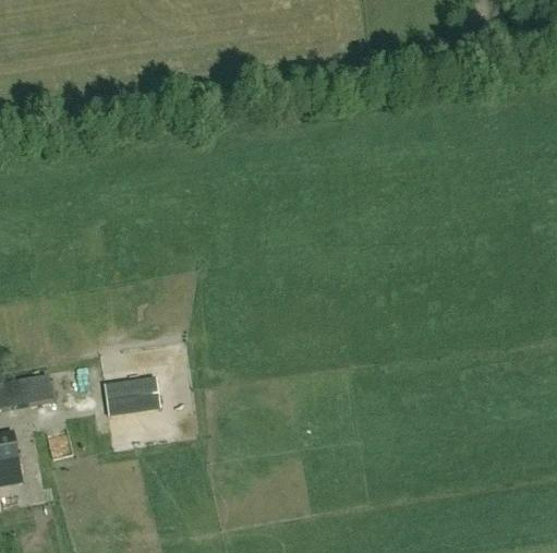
[(55,404),(79,403),(76,367),(52,369),(55,404)]
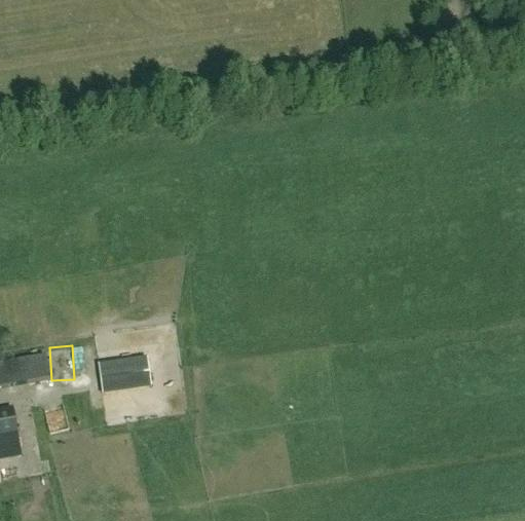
[(0,384),(4,383),(4,382),(47,375),(43,352),(0,360),(0,384)]
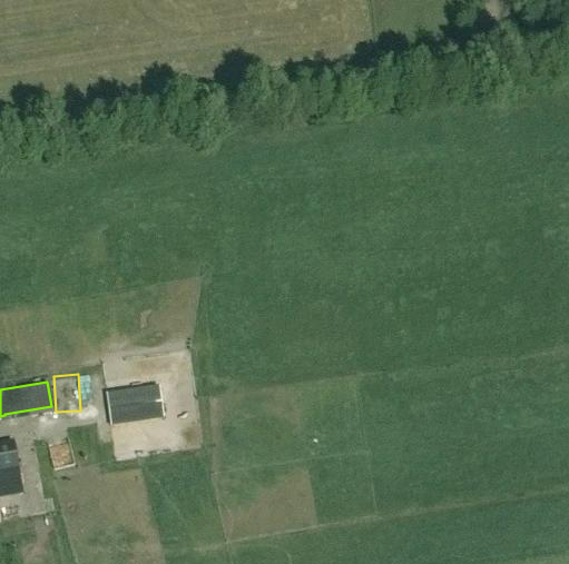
[(162,416),(157,384),(106,392),(110,424),(162,416)]
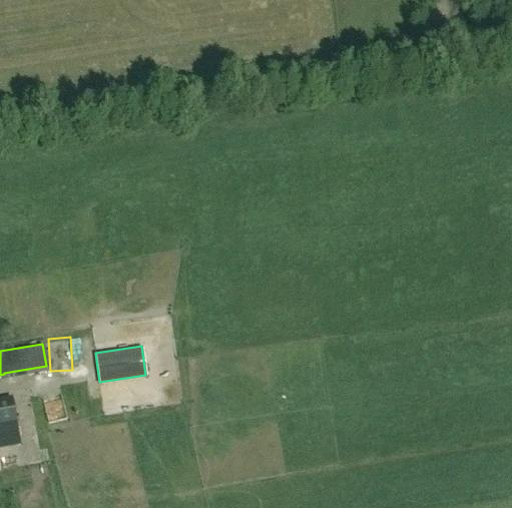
[(0,425),(11,424),(15,423),(9,394),(0,395),(0,425)]
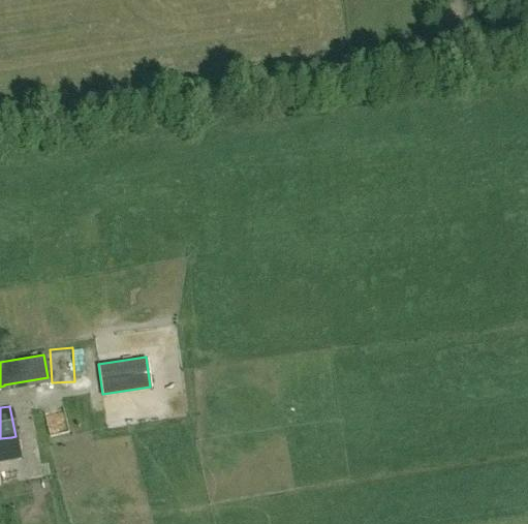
[(0,476),(18,474),(11,437),(0,438),(0,476)]
